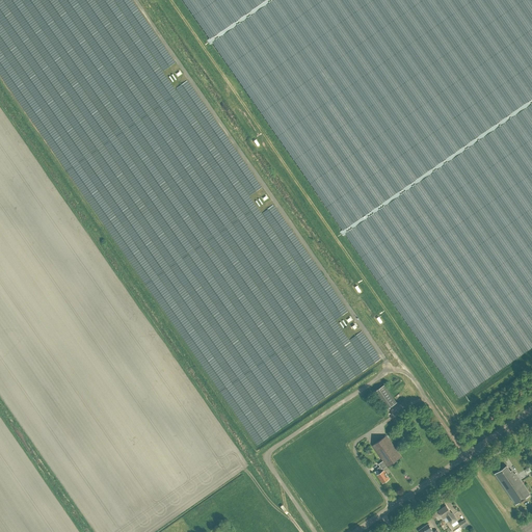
[(384,384),(373,393),(386,410),(397,402),(384,384)]
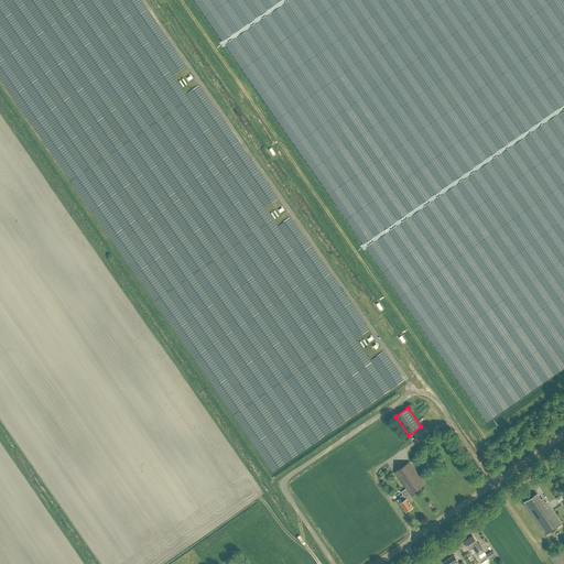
[(424,456),(431,466),(438,462),(431,452),(424,456)]
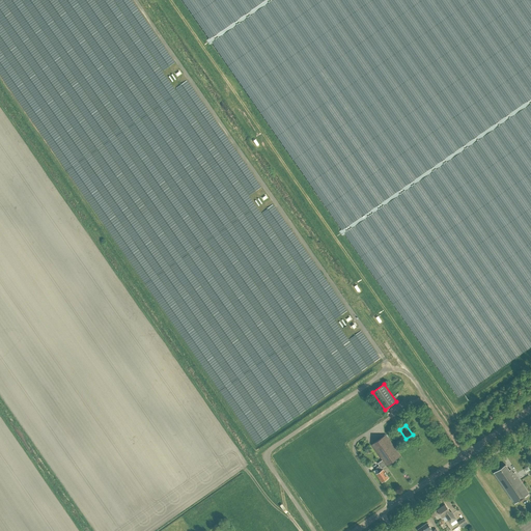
[(378,475),(379,477),(383,481),(384,481),(385,480),(389,477),(383,470),(382,469),(386,466),(387,466),(400,455),(386,435),(371,445),(383,460),(378,464),(380,466),(376,468),(380,472),(376,474),(378,475)]
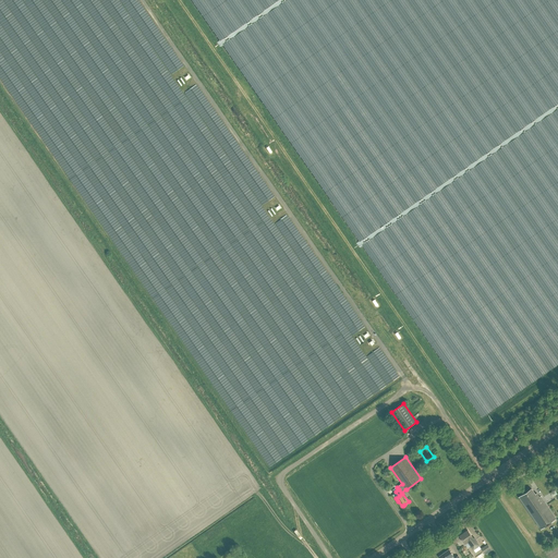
[(532,488),(519,497),(541,530),(556,519),(541,496),(540,497),(536,493),(535,494),(532,488)]
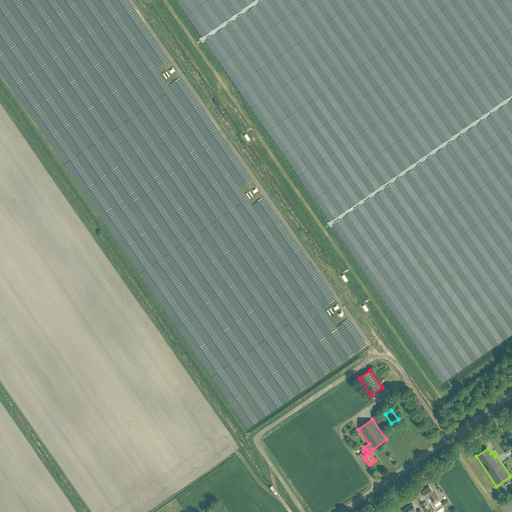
[(429,497),(434,505),(440,500),(436,493),(435,494),(429,486),(421,492),(427,499),(429,497)]
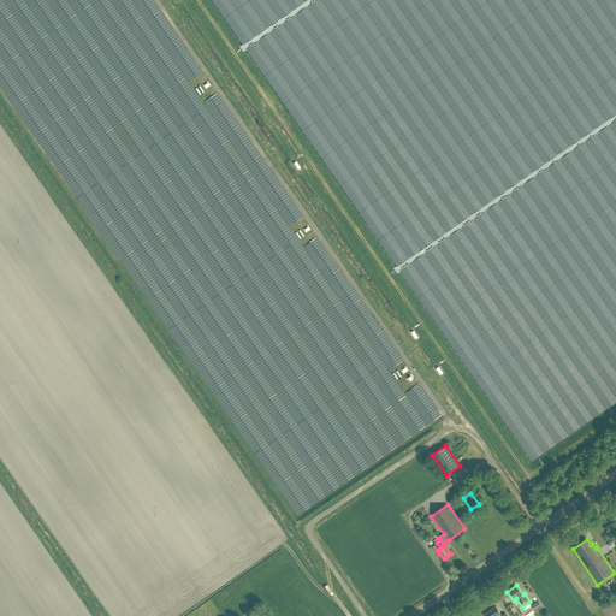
[(532,605),(535,610),(542,605),(538,600),(532,605)]
